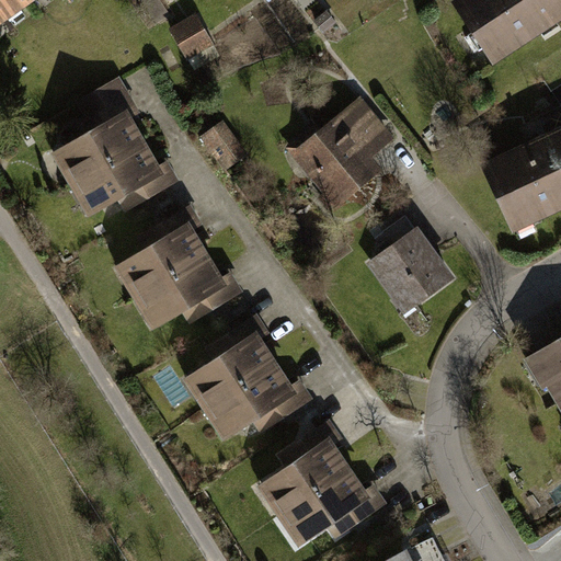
[(0,0),(0,26),(37,0),(0,0)]
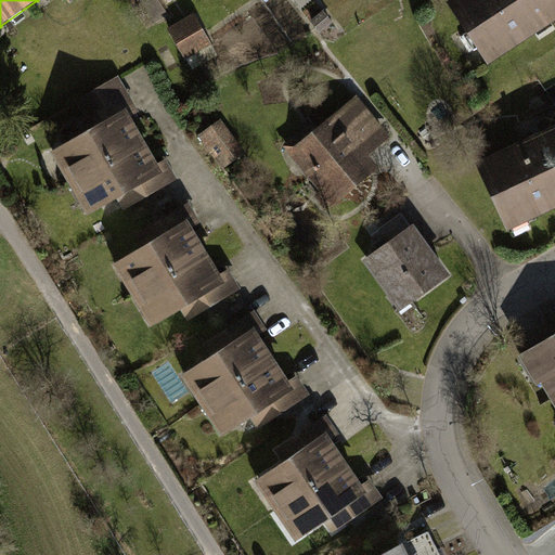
[(554,0),(450,0),(447,2),(489,67),(554,24),(554,0)]
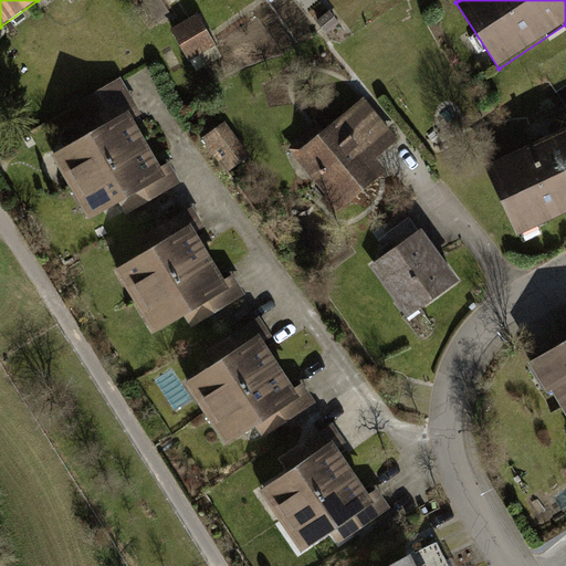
[(197,14),(171,30),(189,61),(216,45),(197,14)]
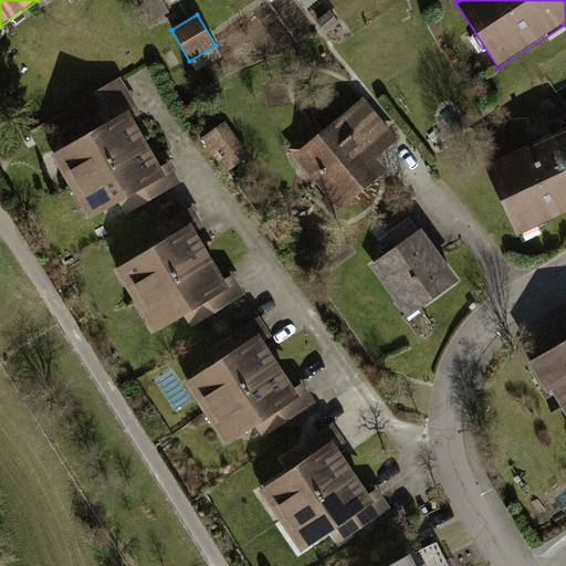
[(84,117),(75,123),(84,138),(53,156),(92,221),(121,203),(127,215),(181,182),(170,163),(160,169),(126,112),(136,106),(119,80),(77,105),(84,117)]
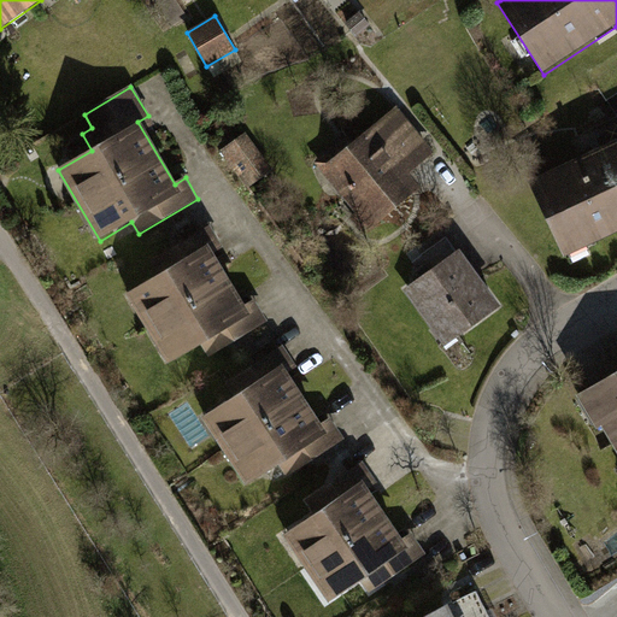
[(348,136),(315,163),(368,230),(419,188),(409,175),(433,154),(397,109),(354,142),(348,136)]
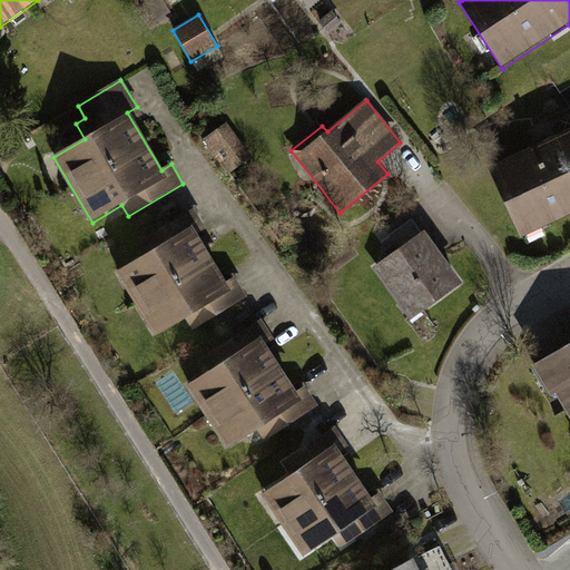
[(229,123),(205,139),(229,175),(254,158),(229,123)]
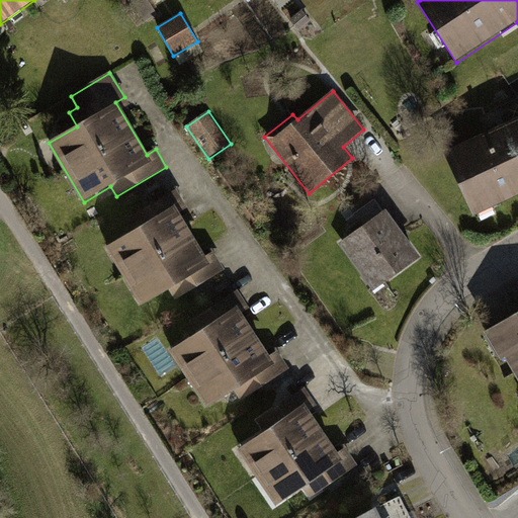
[(517,120),(446,154),(475,214),(517,193),(517,120)]
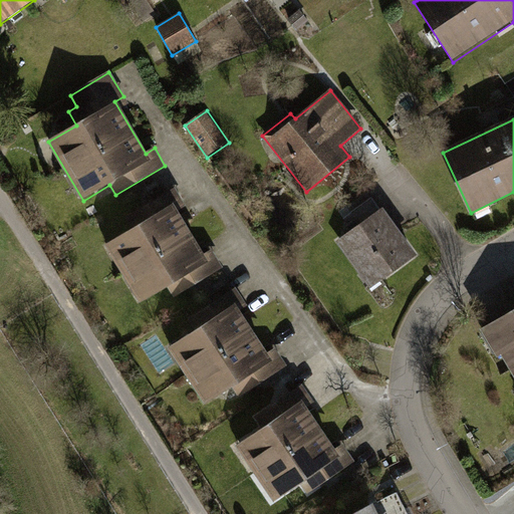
[(132,232),(106,247),(140,302),(169,285),(175,295),(222,268),(212,252),(202,258),(176,213),(185,207),(174,189),(123,218),(132,232)]
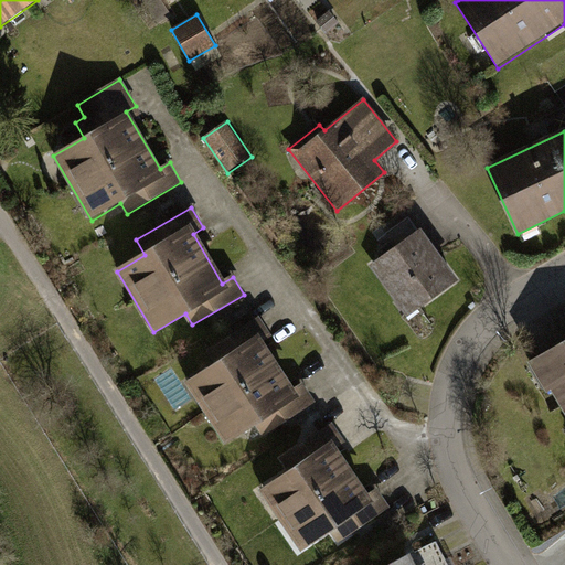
[(382,249),(385,255),(419,231),(409,217),(379,240),(384,247),(382,249)]
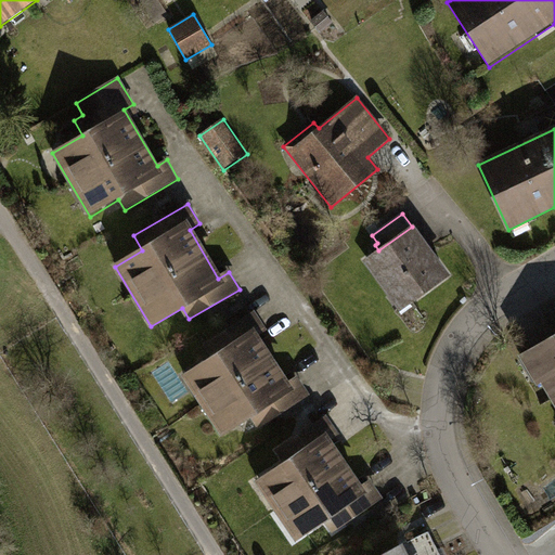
[(378,250),(364,260),(400,311),(449,276),(414,226),(412,227),(378,250)]
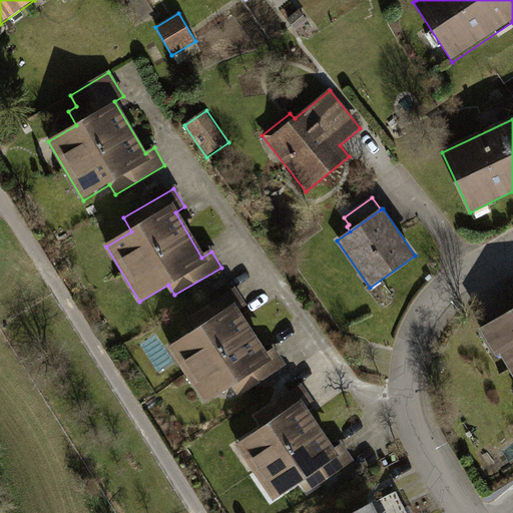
[(195,332),(168,349),(206,406),(232,389),(238,397),(286,366),(270,342),(265,345),(242,313),(251,307),(237,286),(187,319),(195,332)]
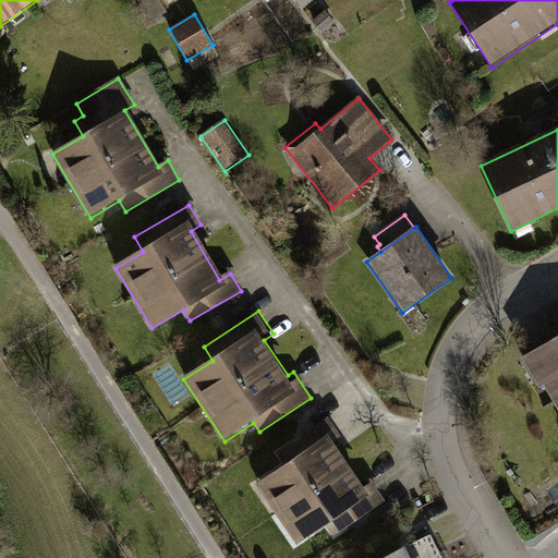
[(557,336),(524,355),(557,414),(557,336)]
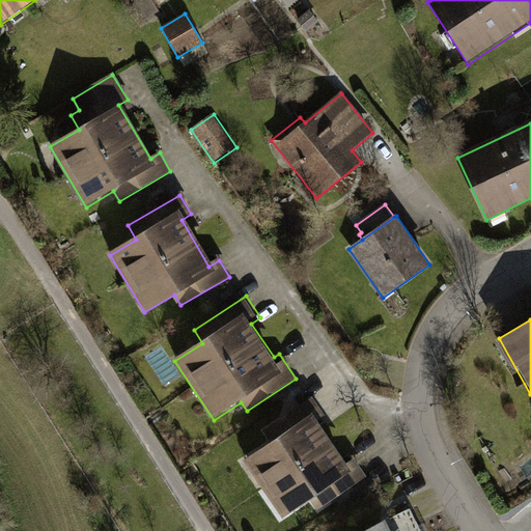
[(271,444),(245,460),(284,520),(313,500),(319,509),(366,477),(356,463),(347,468),(316,422),(323,417),(310,398),(261,431),(271,444)]
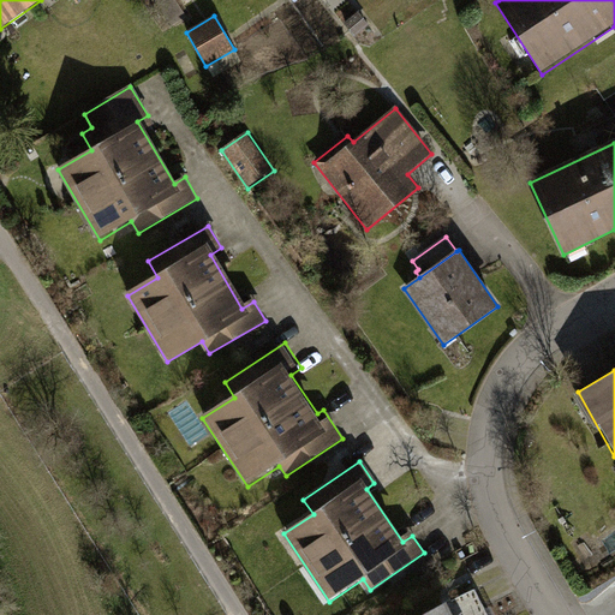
[(428,614),(488,614),(476,591),(449,604),(428,614)]
